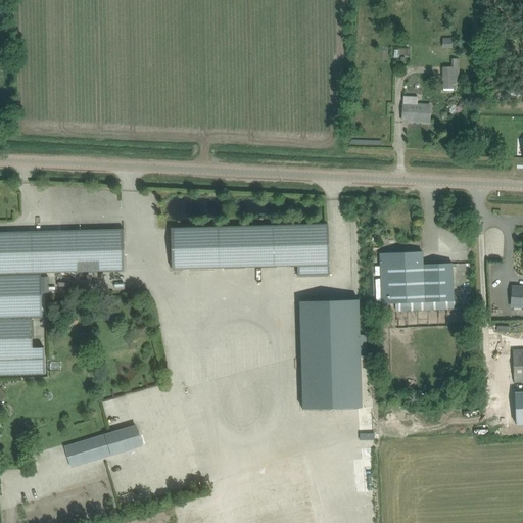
[(459,85),(459,67),(459,58),(450,58),(450,67),(442,67),(442,89),(443,89),(443,91),(454,91),(457,88),(457,85),(459,85)]
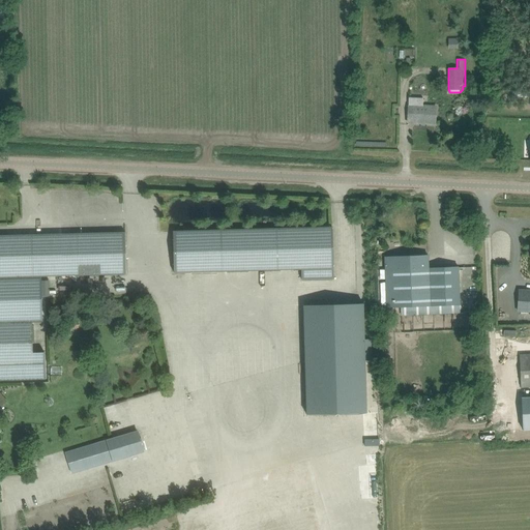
[(413,117),(408,117),(408,122),(435,124),(436,106),(423,106),(424,98),(410,98),(409,106),(414,106),(413,117)]
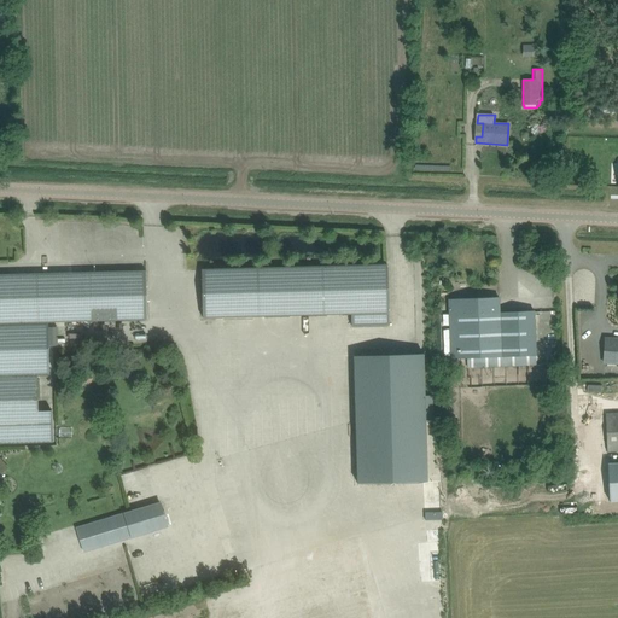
[(389,313),(388,264),(202,269),(203,318),(351,314),(389,313)]
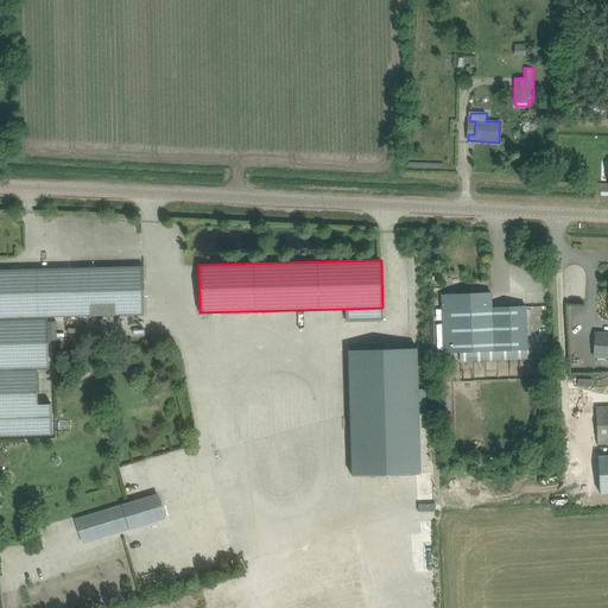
[(0,270),(0,315),(145,314),(144,266),(70,268),(0,270)]
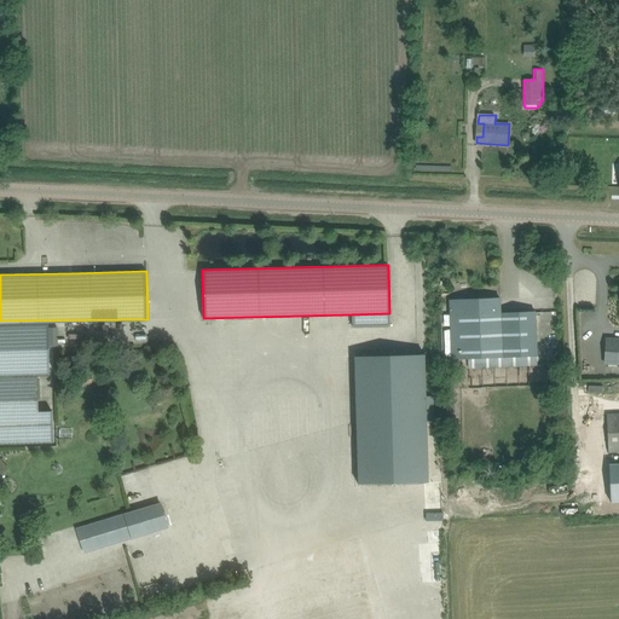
[(452,359),(468,359),(536,356),(537,356),(536,312),(501,313),(501,299),(450,300),(452,359)]
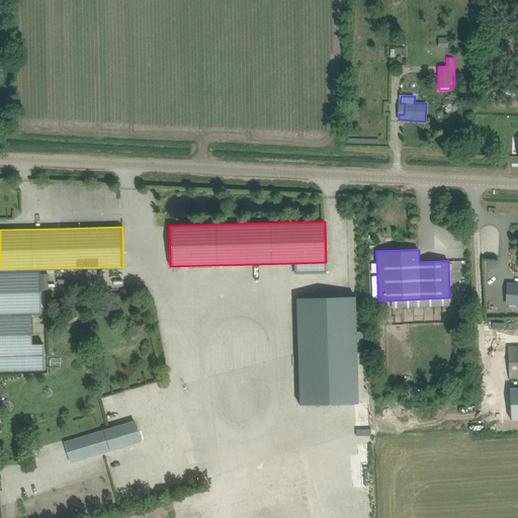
[(517,283),(507,283),(506,304),(517,304),(517,283)]
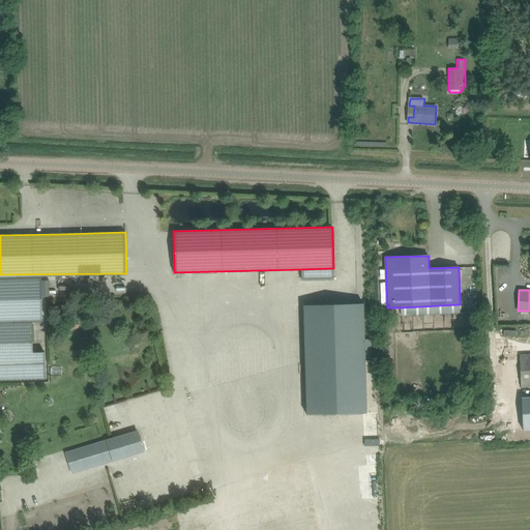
[(303,313),(306,418),(366,416),(363,311),(303,313)]
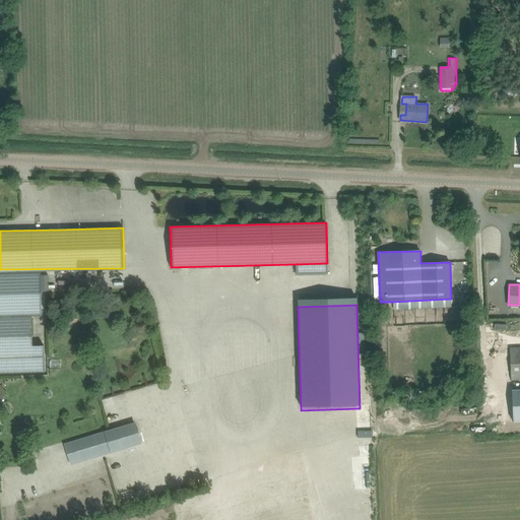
[(44,345),(33,345),(31,316),(0,316),(0,373),(45,372),(44,345)]
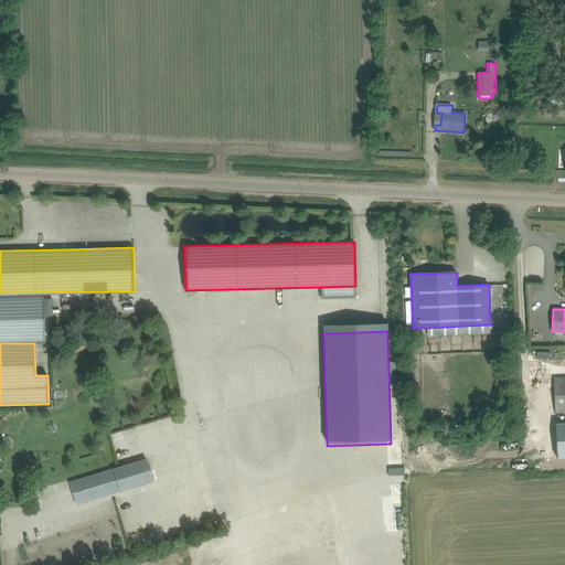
[(555,413),(564,412),(564,377),(554,379),(555,413)]
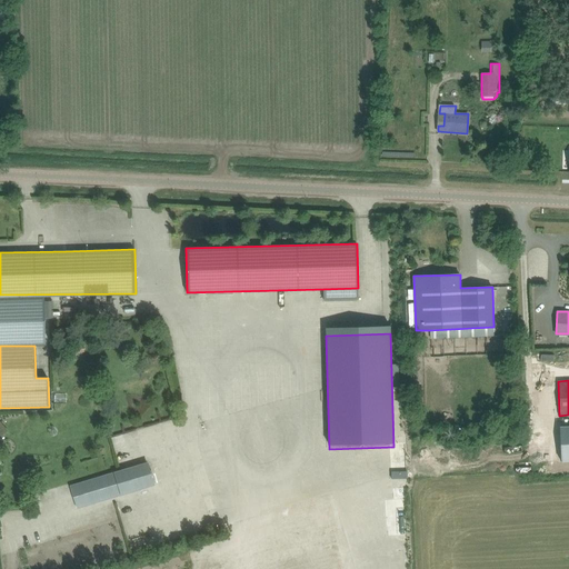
[(77,508),(121,496),(156,485),(148,462),(115,472),(70,486),(77,508)]
